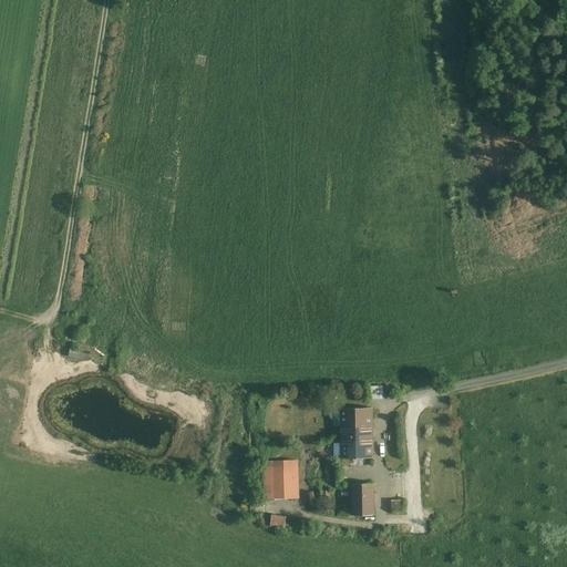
[(383,387),(368,387),(369,400),(383,400),(383,387)]
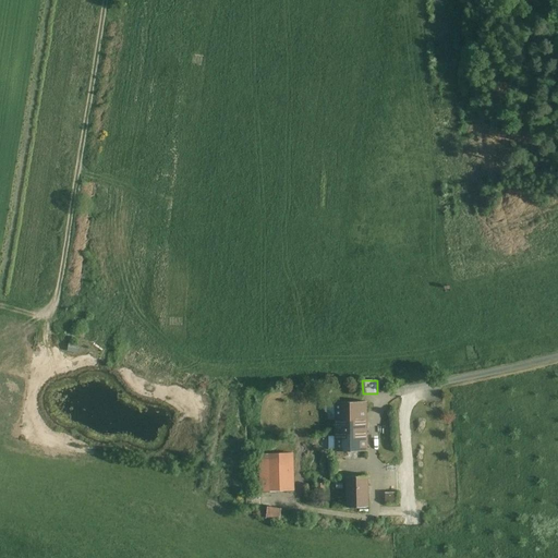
[(366,401),(335,402),(335,423),(367,422),(366,401)]
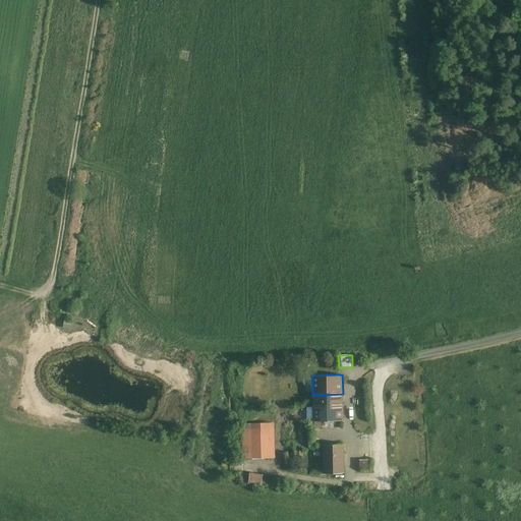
[(343,394),(312,395),(313,408),(313,421),(343,421),(343,394)]
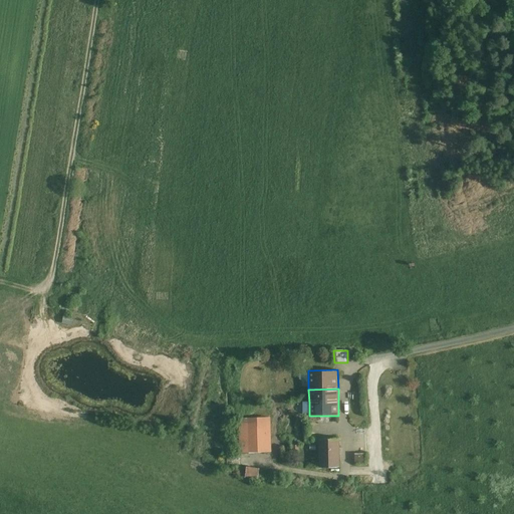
[(268,419),(241,421),(242,454),(269,453),(268,419)]
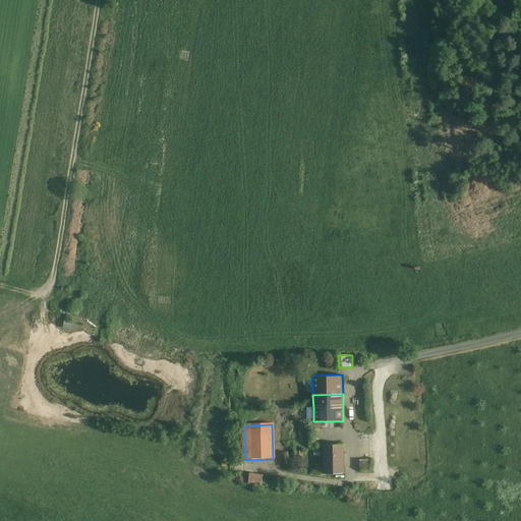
[(344,445),(324,445),(324,474),(344,473),(344,445)]
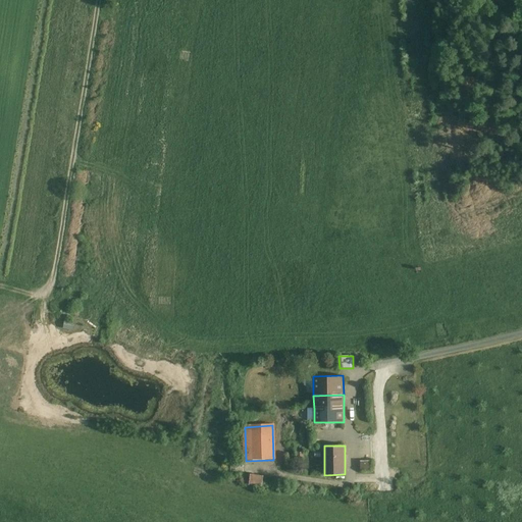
[(370,461),(360,461),(360,469),(370,469),(370,461)]
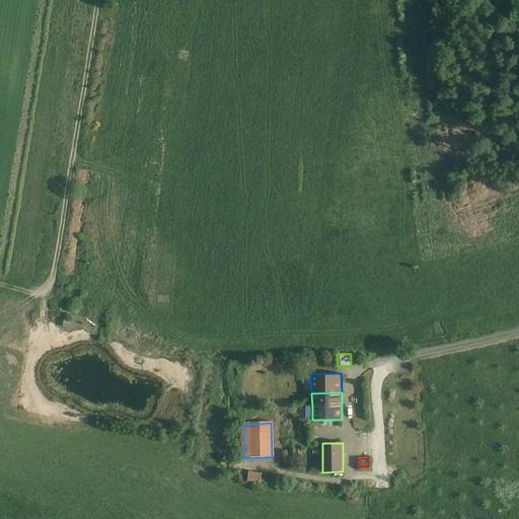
[(248,470),(247,479),(261,482),(262,472),(248,470)]
